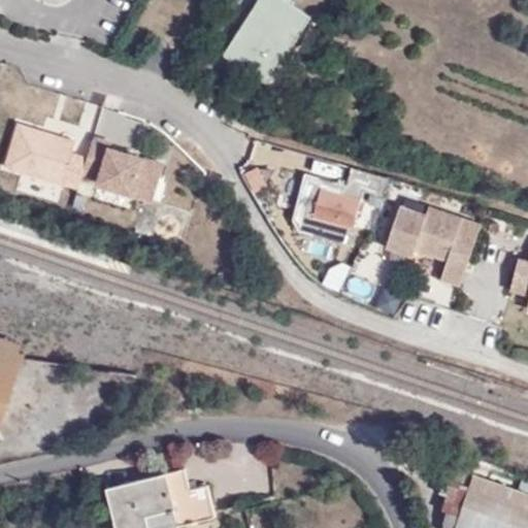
[(257,0),(224,54),(267,84),(309,17),(283,0),(257,0)]
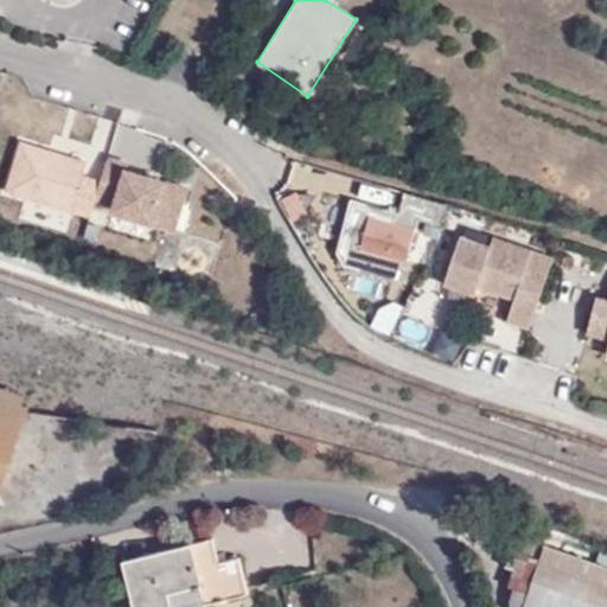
[(24,142),(8,191),(72,211),(83,177),(88,163),(24,142)]
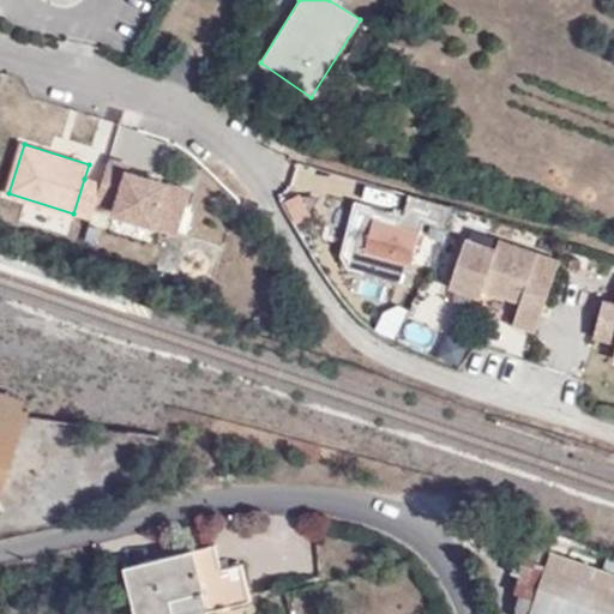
[(110,158),(103,185),(97,204),(116,210),(115,216),(155,228),(178,235),(193,188),(170,180),(168,186),(128,174),(131,166),(110,158)]
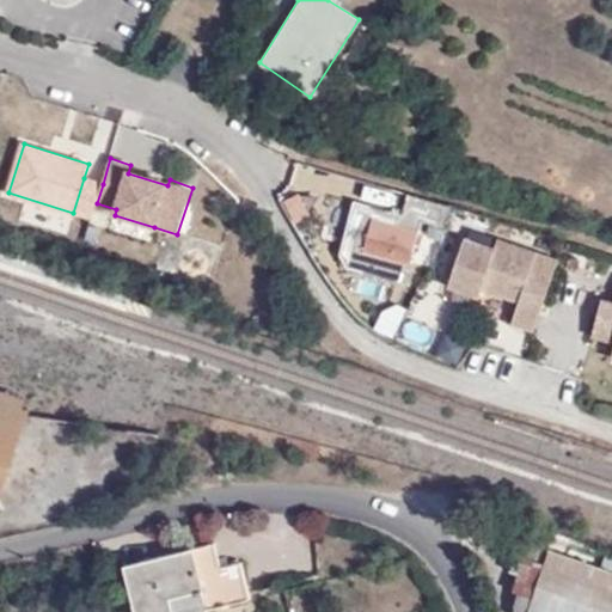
[(73,213),(92,219),(97,203),(103,184),(84,178),(73,213)]
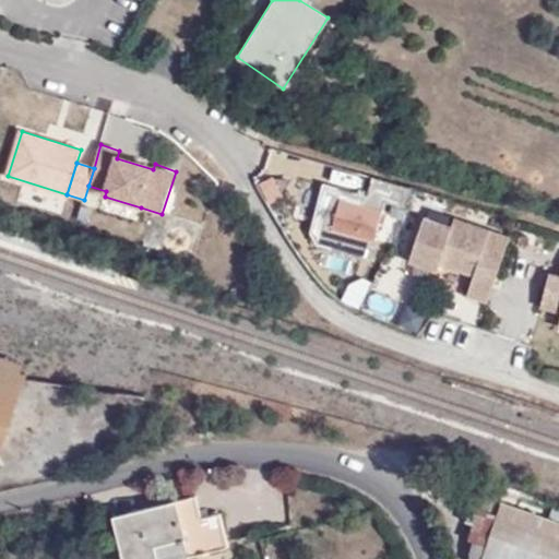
[(360,195),(342,191),(340,200),(358,205),(360,195)]
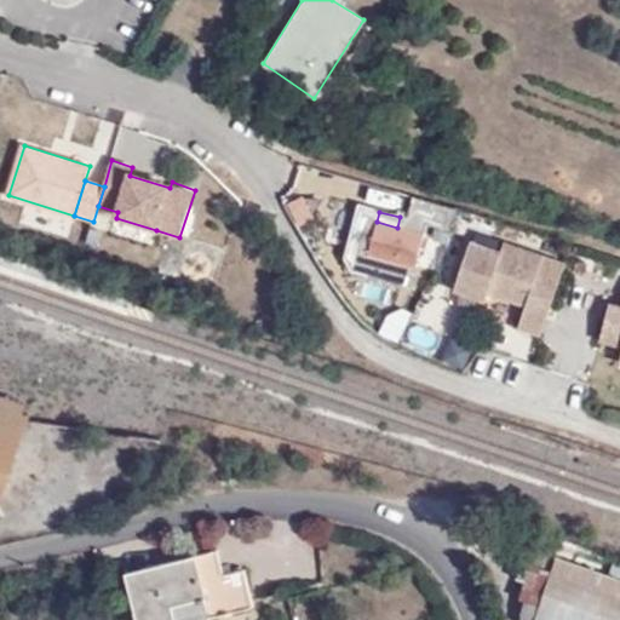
[(397,228),(377,222),(368,252),(399,260),(414,264),(425,225),(400,217),(397,228)]
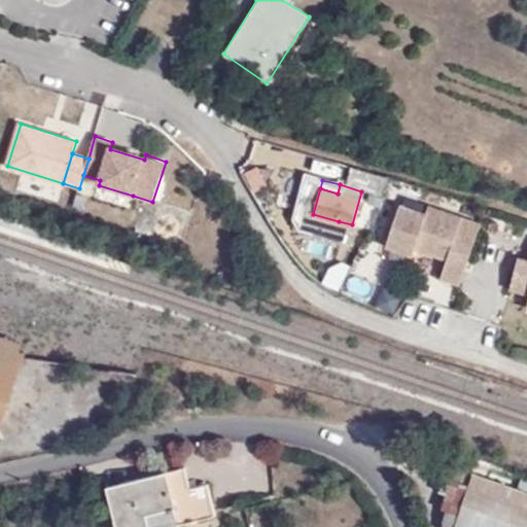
[(425,212),(400,204),(386,244),(412,253),(414,247),(447,258),(441,274),(461,281),(482,223),(428,205),(425,212)]
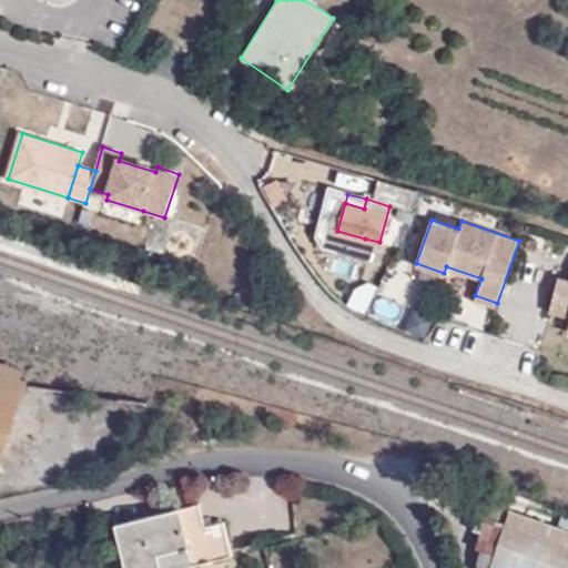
[(334,243),(362,250),(365,239),(337,231),(334,243)]
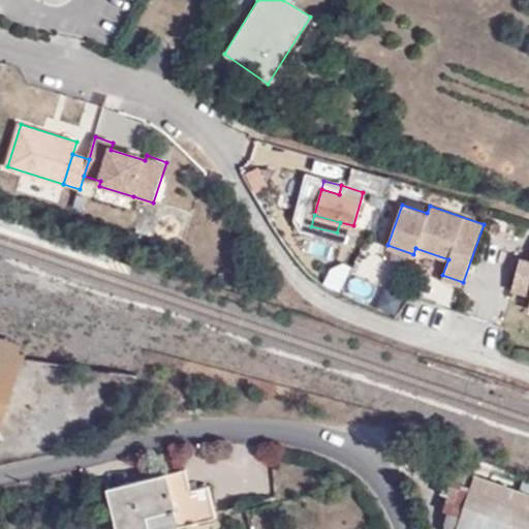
[(528,262),(525,261),(517,291),(528,294),(528,262)]
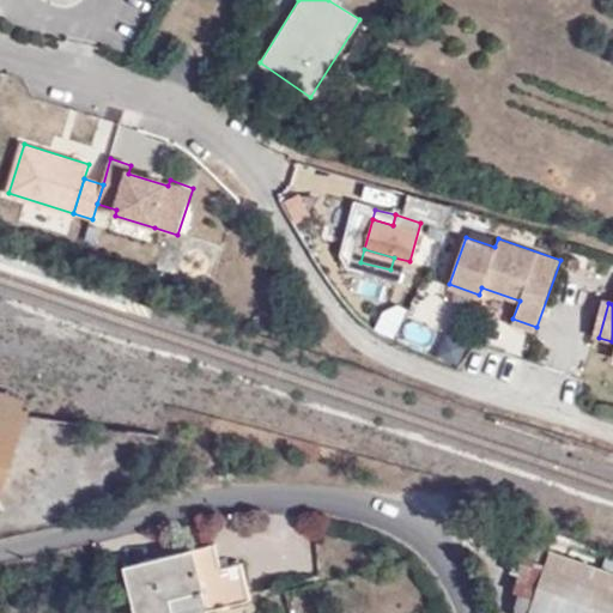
[(407,321),(405,338),(432,343),(435,326),(407,321)]
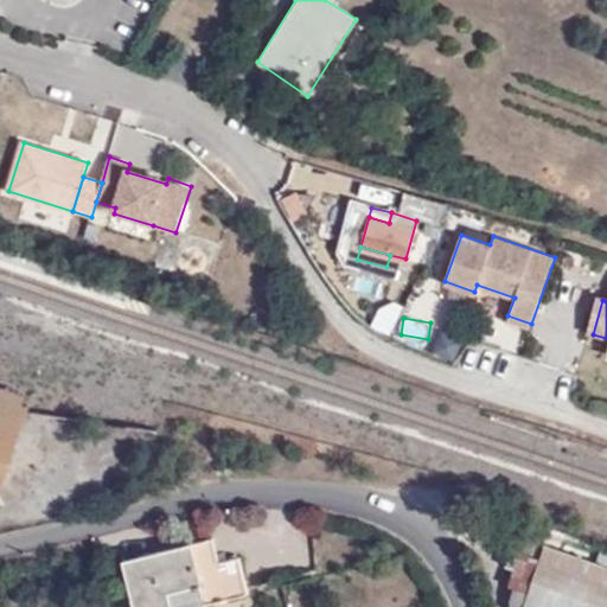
[(0,479),(21,417),(0,409),(0,479)]
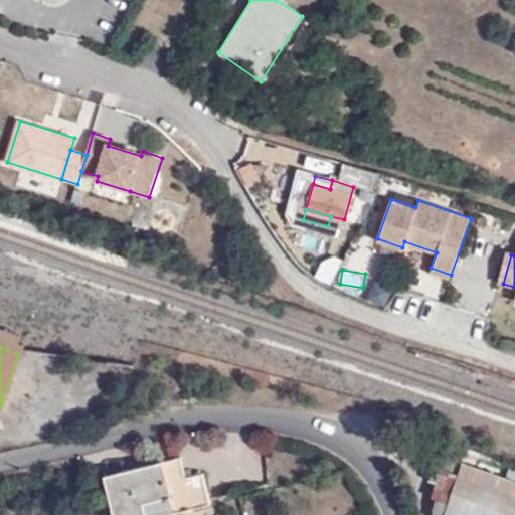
[(115,514),(164,514),(211,504),(209,498),(203,472),(187,475),(182,456),(106,475),(115,514)]
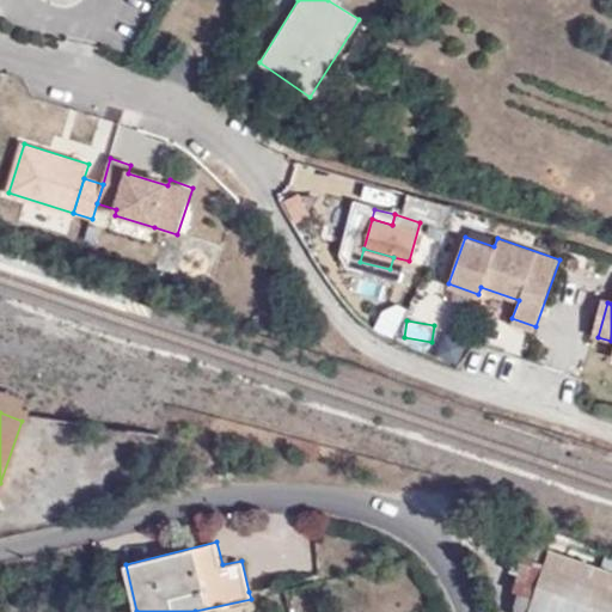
[(526,557),(545,563),(549,551),(525,543),(521,555),(515,552),(509,571),(519,575),(526,557)]
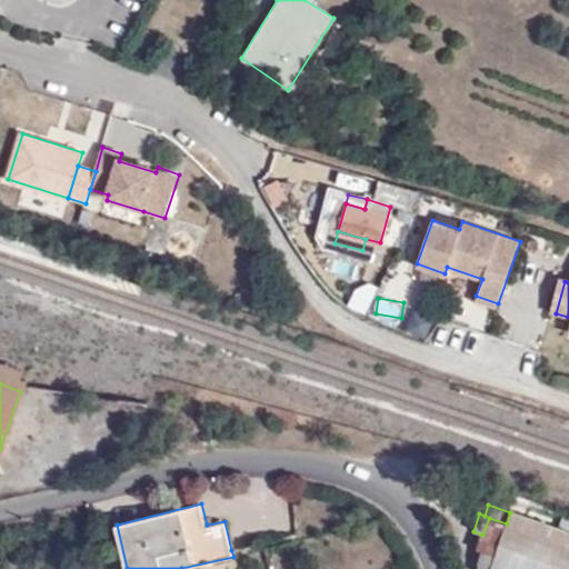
[(568,533),(510,512),(507,523),(506,528),(568,549),(568,533)]
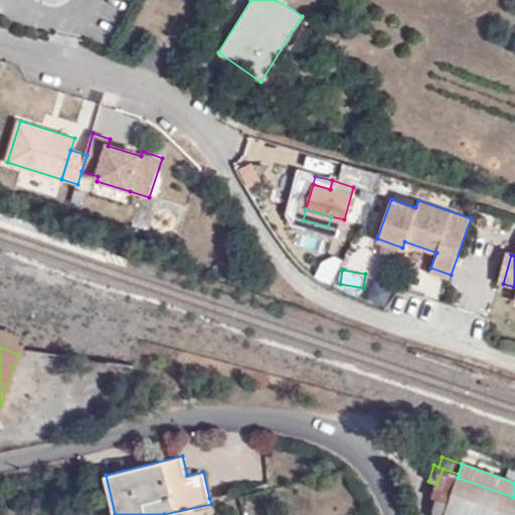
[(437,484),(433,496),(439,498),(449,502),(458,478),(459,474),(443,469),(437,484)]
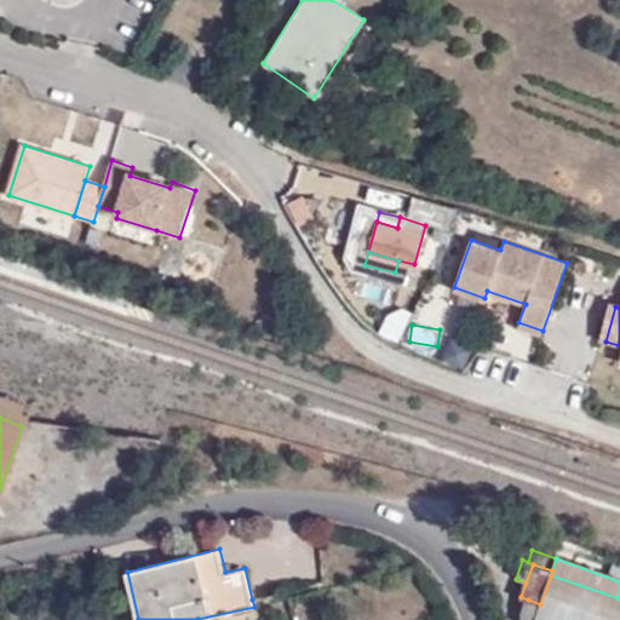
[(619,619),(619,598),(551,575),(540,604),(534,619),(619,619)]
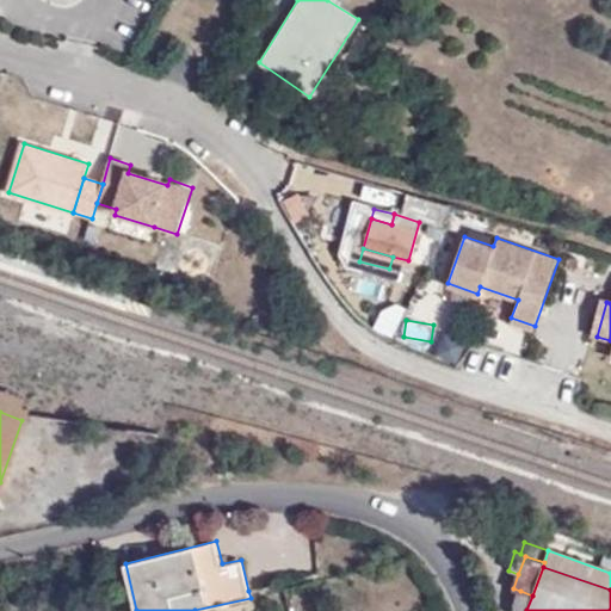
[(0,585),(11,584),(8,571),(0,571),(0,585)]
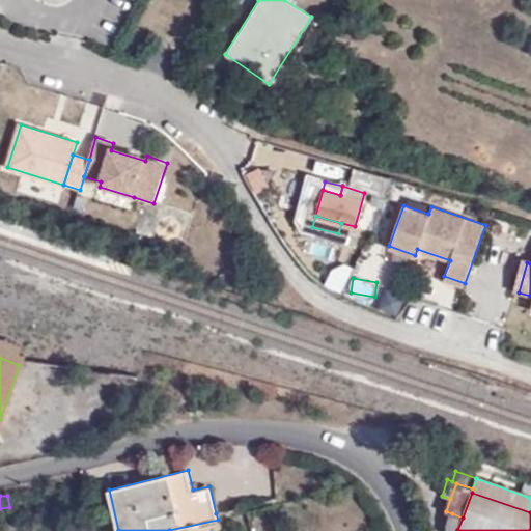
[(452,513),(447,528),(453,530),(457,530),(463,518),(452,513)]
